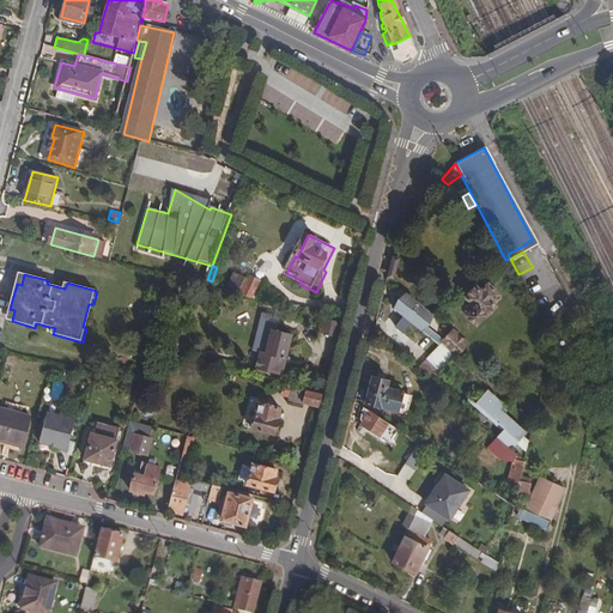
[(230,289),(241,293),(240,296),(255,299),(262,283),(248,277),(247,279),(236,274),(230,289)]
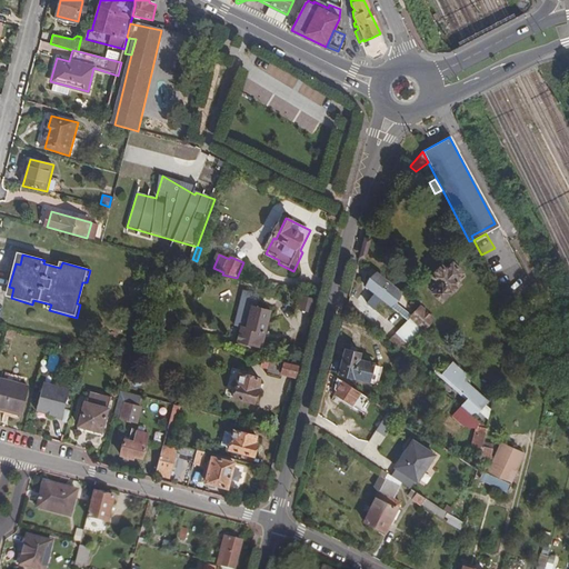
[(439,266),(429,276),(435,280),(428,287),(433,292),(432,293),(439,300),(447,292),(448,293),(458,283),(453,279),(461,272),(451,262),(445,270),(439,266)]
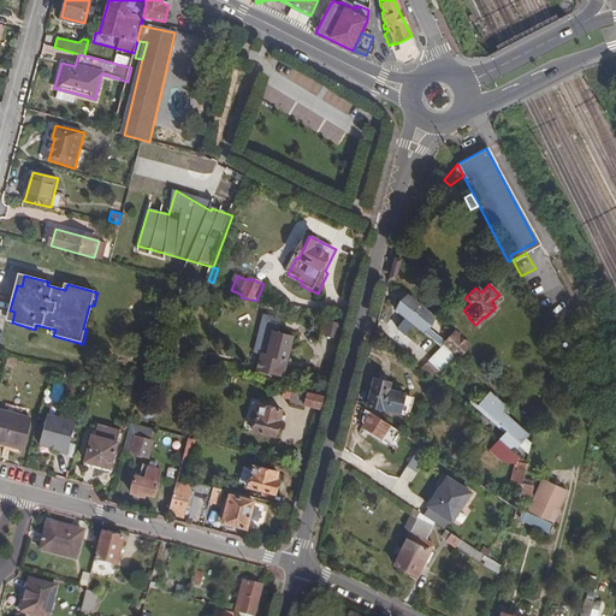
[(396,308),(394,311),(421,332),(424,330),(425,331),(426,327),(427,329),(431,324),(431,323),(432,320),(434,318),(407,295),(404,297),(404,296),(402,300),(401,298),(397,304),(396,307),(396,308)]
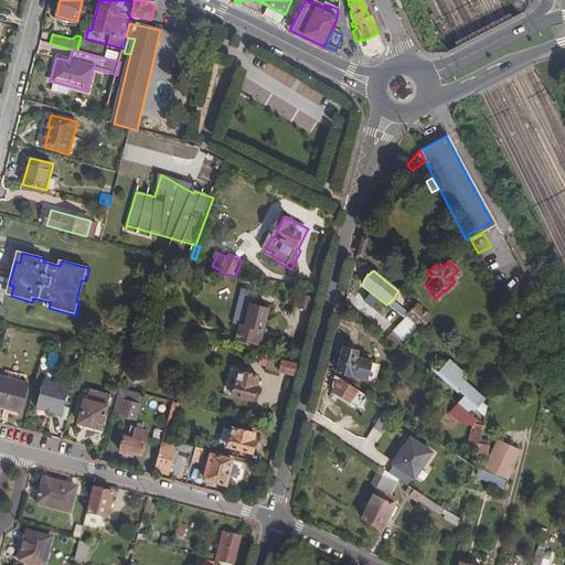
[(76,301),(80,302),(86,280),(82,280),(76,301)]
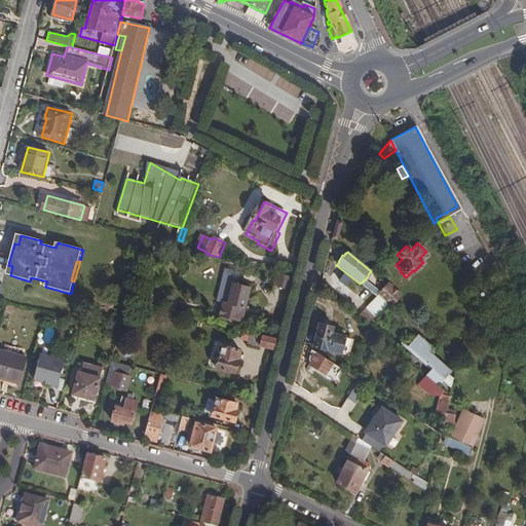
[(243,273),(228,269),(220,300),(225,302),(222,314),(246,321),(249,308),(248,308),(253,288),(240,285),(243,273)]
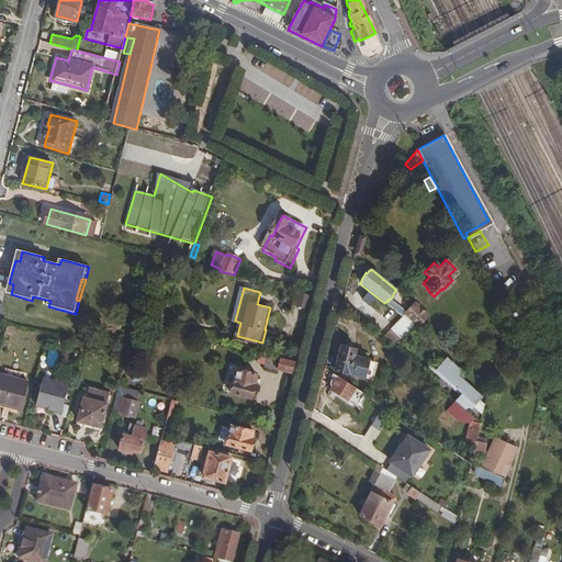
[(295,306),(310,311),(313,296),(299,292),(295,306)]
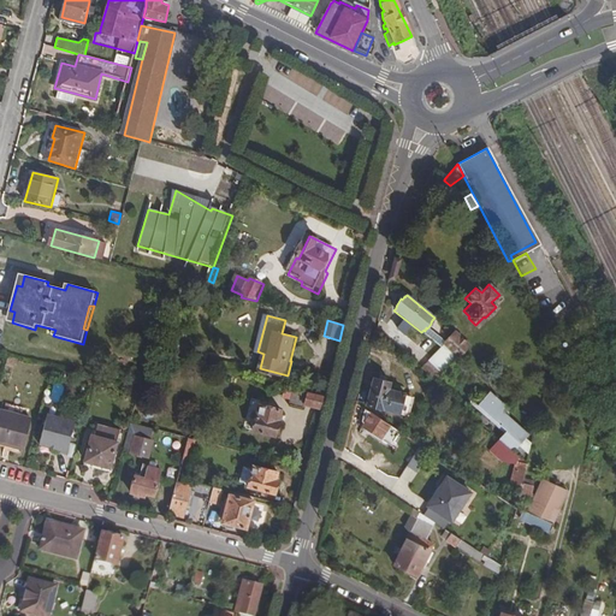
[(424,330),(421,332),(440,348),(444,344),(444,343),(427,329),(426,327),(425,331),(424,330)]
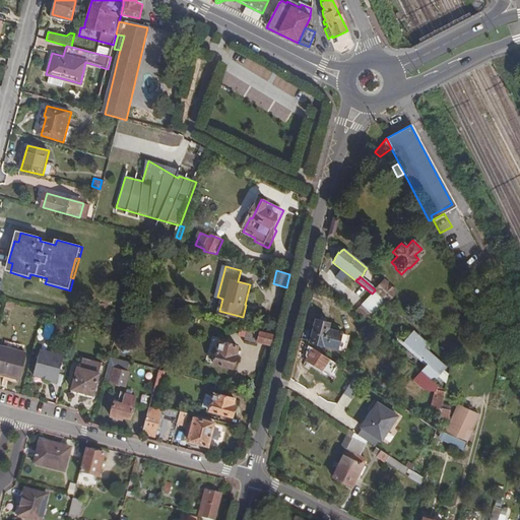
[(383,281),(375,290),(376,291),(379,295),(385,301),(387,303),(395,294),(383,281)]
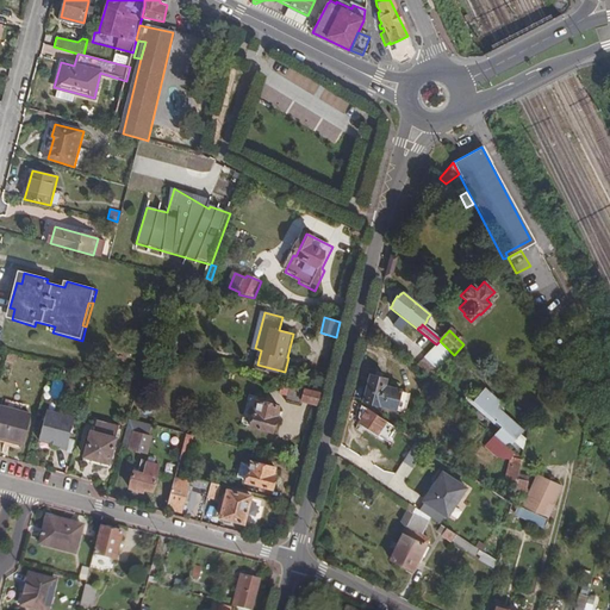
[(440,341),(423,358),(437,372),(454,355),(452,353),(444,346),(441,342),(440,341)]
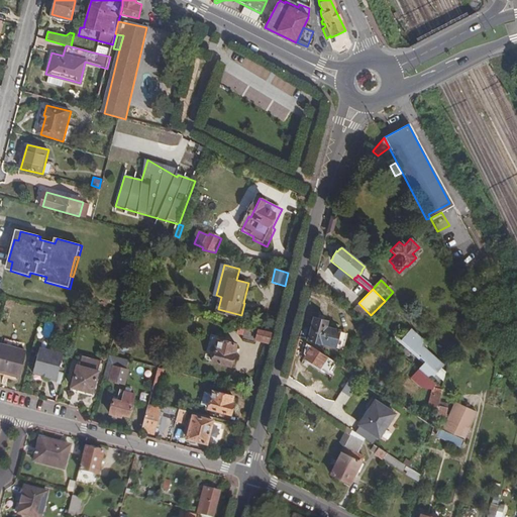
[(358,303),(352,309),(365,321),(371,315),(358,303)]
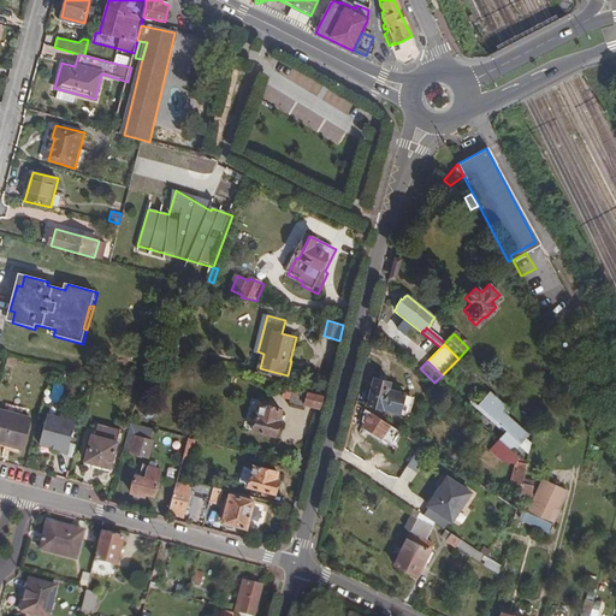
[(220,369),(238,374),(241,367),(223,362),(220,369)]
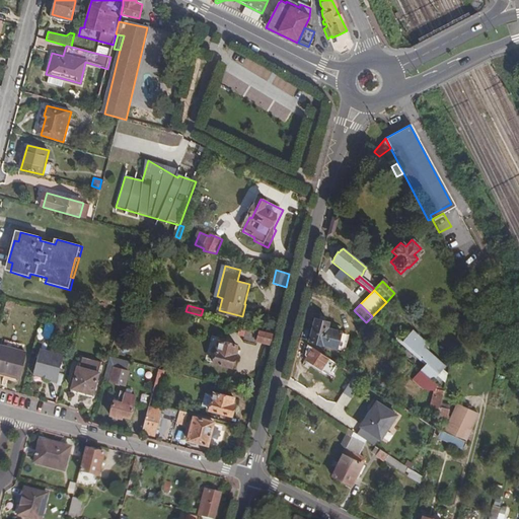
[(313,319),(308,342),(343,351),(347,337),(339,335),(340,331),(325,328),(326,322),(313,319)]
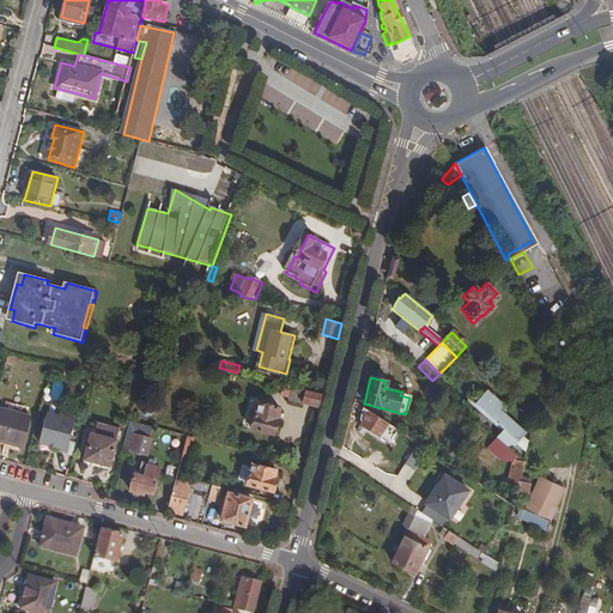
[(304,404),(319,408),(323,395),(293,387),(289,404),(303,408),(304,404)]
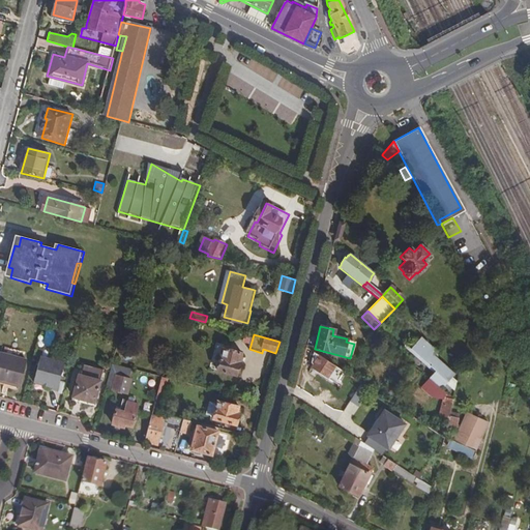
[(430,370),(424,376),(429,379),(439,388),(448,378),(443,373),(447,367),(437,358),(436,350),(419,335),(409,348),(413,351),(411,353),(430,370)]
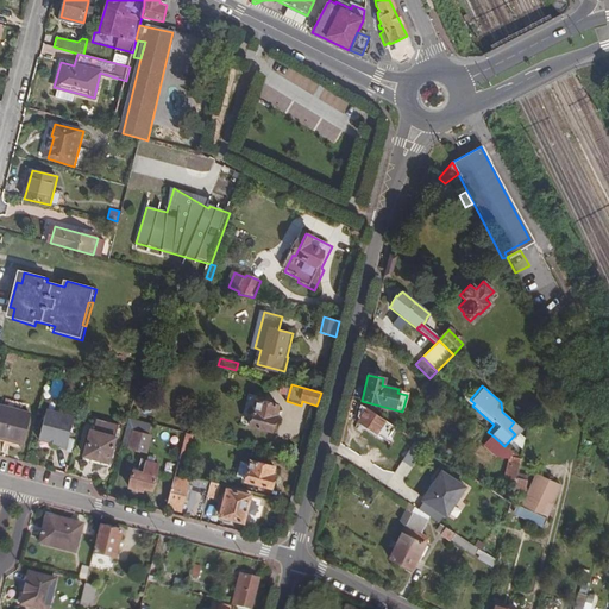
[(251,426),(275,433),(278,418),(276,416),(280,407),(258,401),(251,426)]
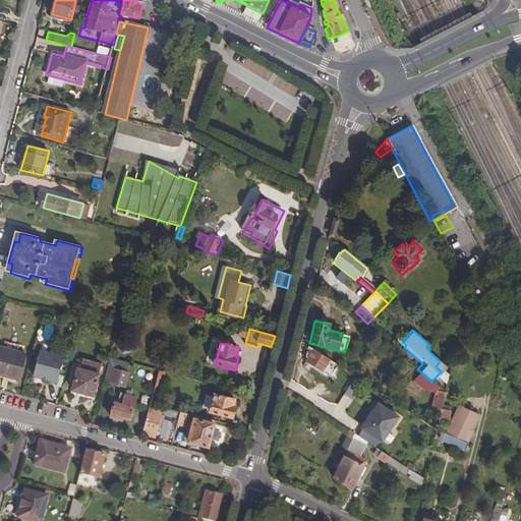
[(308,346),(305,357),(308,359),(306,362),(322,372),(323,370),(336,381),(338,378),(334,374),(340,366),(308,346)]
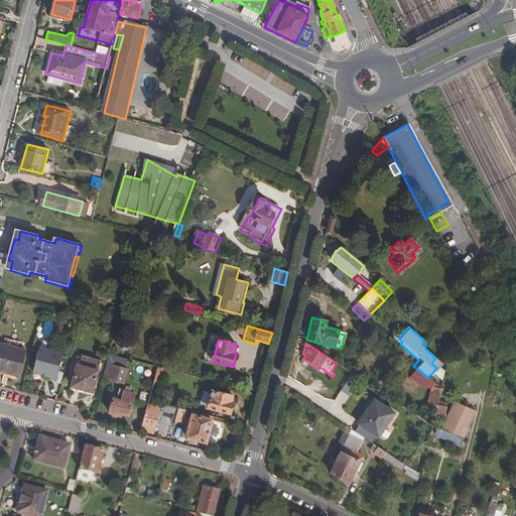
[(0,345),(0,371),(18,377),(25,351),(0,345)]
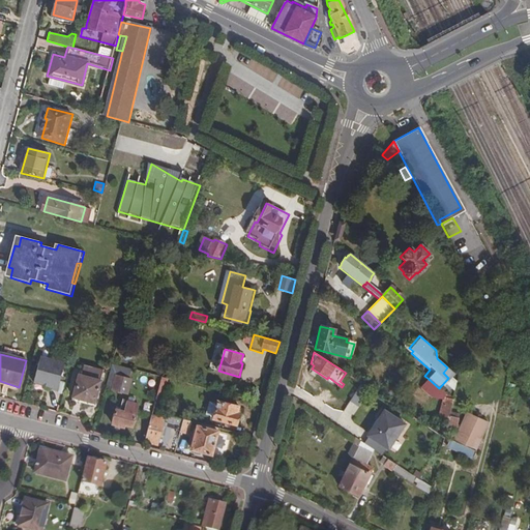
[(64,363),(39,357),(32,383),(48,387),(48,389),(56,391),(64,363)]
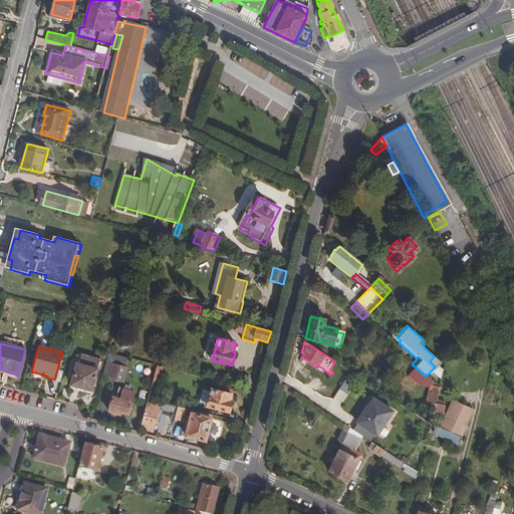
[(108,353),(104,371),(111,373),(110,379),(118,381),(121,367),(123,368),(126,358),(108,353)]
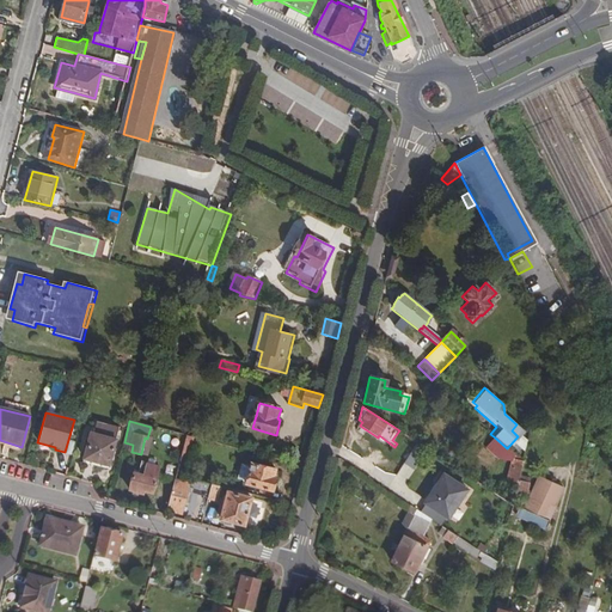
[(95,461),(108,465),(118,428),(96,422),(92,434),(89,434),(80,463),(95,466),(95,461)]
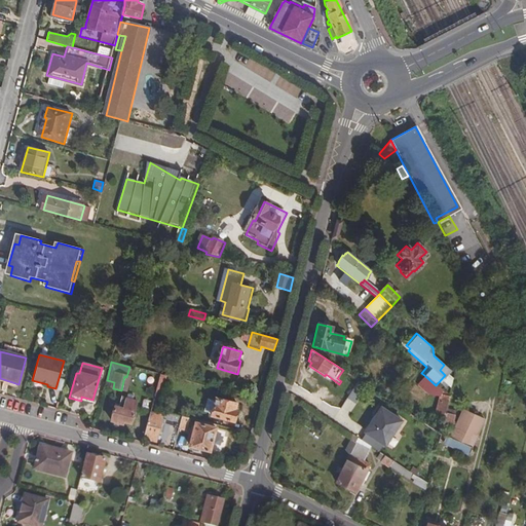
[(444,365),(440,370),(445,375),(450,370),(444,365)]
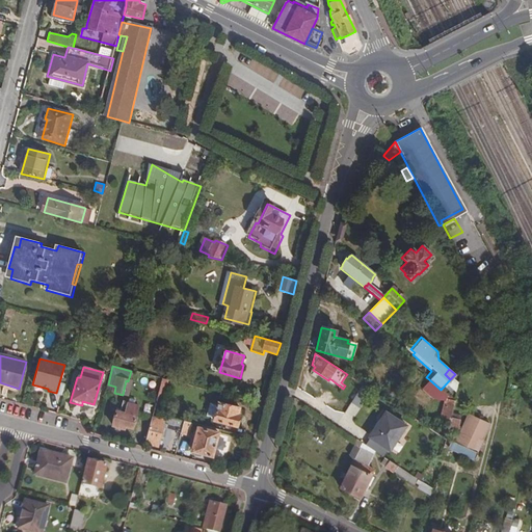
[(452,377),(447,386),(454,391),(459,382),(452,377)]
